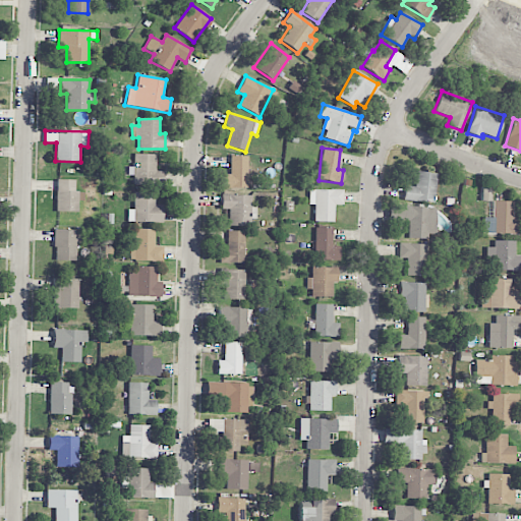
[(156,155),(134,154),(134,168),(128,168),(128,175),(133,175),(133,185),(164,185),(164,171),(156,171),(156,155)]
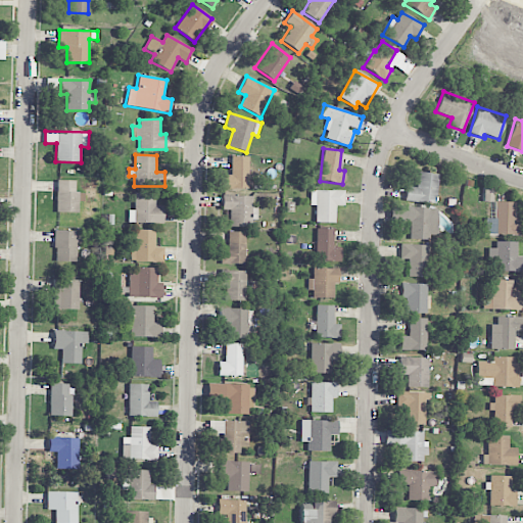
[(223,189),(248,189),(248,156),(231,156),(231,175),(223,175),(223,189)]
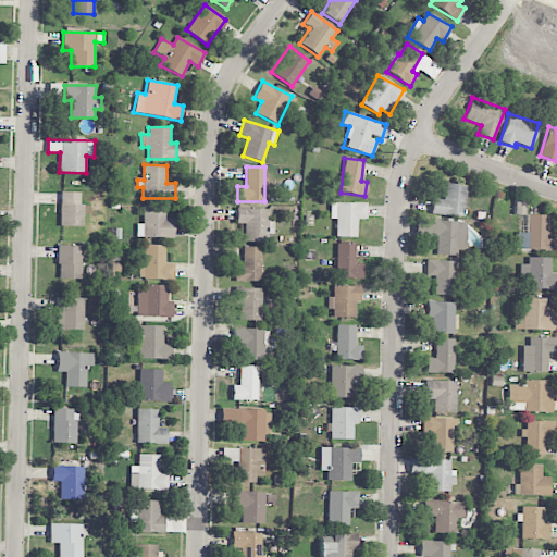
[(468,186),(445,183),(443,200),(432,198),(430,213),(463,218),(468,186)]
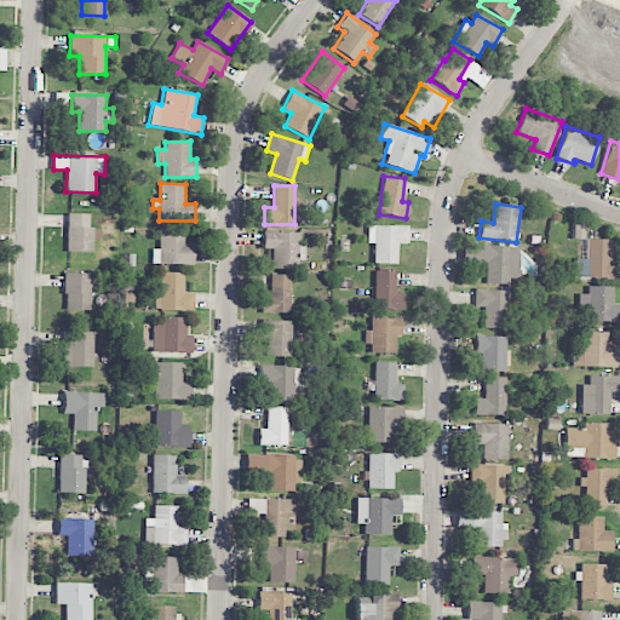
[(89,214),(67,213),(65,252),(92,252),(93,227),(89,227),(89,214)]
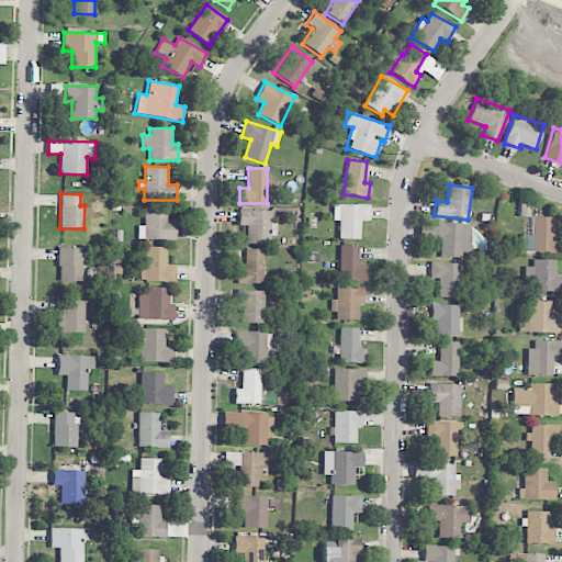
[(370,205),(333,204),(333,221),(338,221),(338,239),(360,239),(360,221),(369,221),(370,205)]
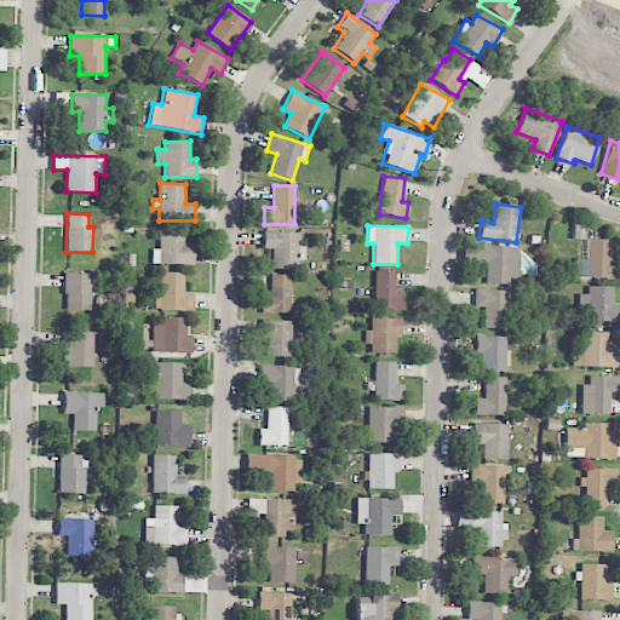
[(184,229),(160,229),(159,250),(153,250),(151,264),(193,265),(194,244),(184,244),(184,229)]
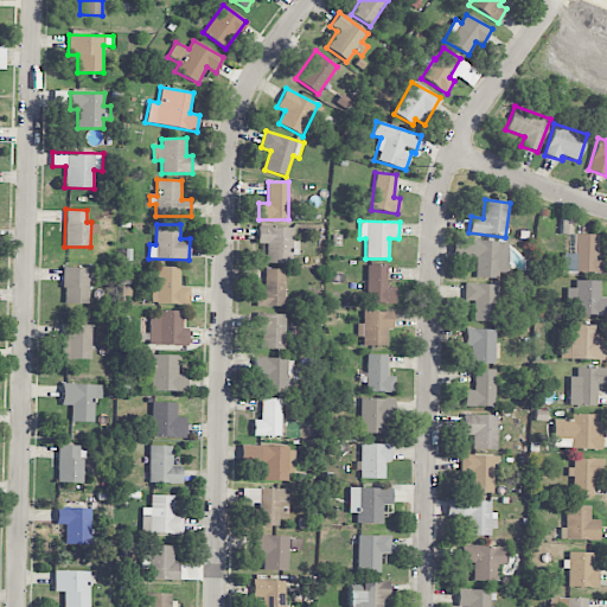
[(293,228),(257,227),(257,243),(267,243),(266,263),(295,264),(296,240),(292,240),(293,228)]
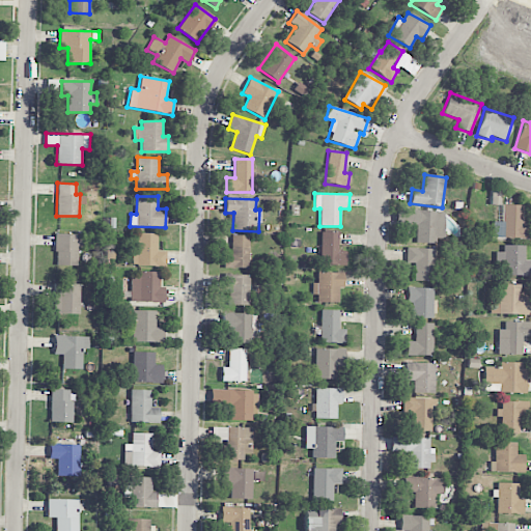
[(493,222),(493,238),(523,238),(523,205),(502,205),(502,222),(493,222)]
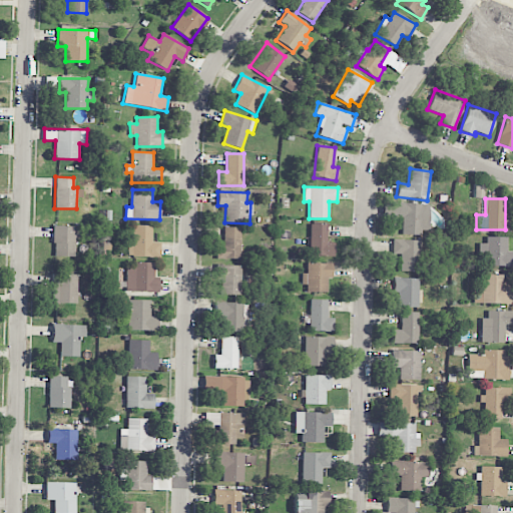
[(429,203),(386,202),(386,217),(402,217),(402,234),(428,235),(429,203)]
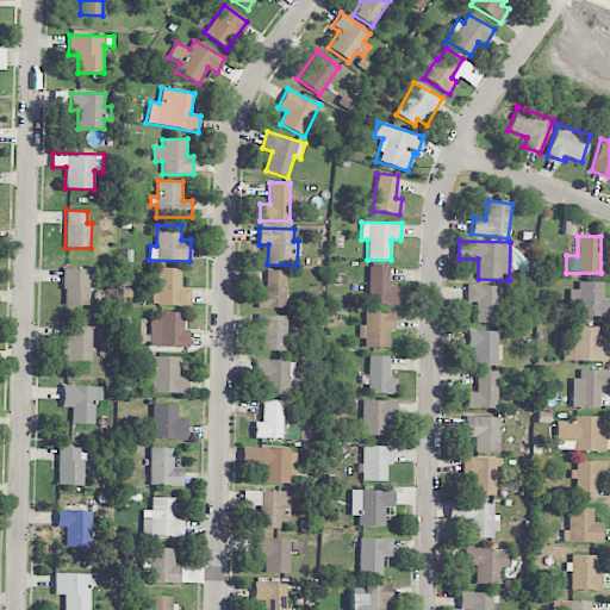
[(387,288),(388,267),(368,267),(367,305),(397,305),(398,288),(387,288)]
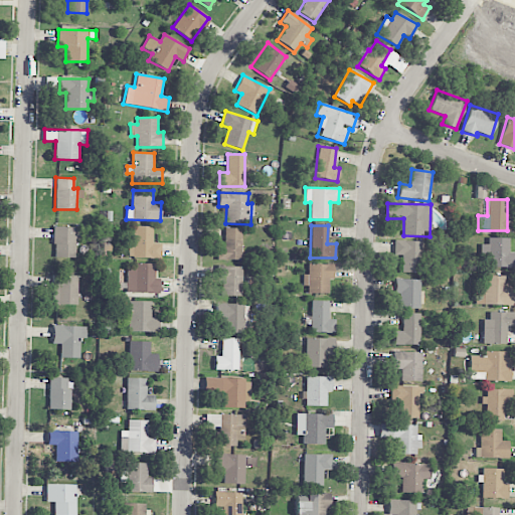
[(153,226),(133,226),(133,245),(129,245),(128,258),(160,258),(160,243),(153,243),(153,226)]
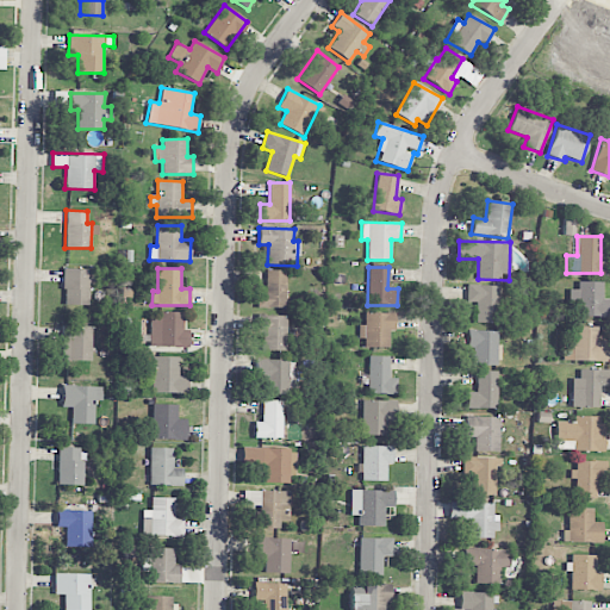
[(63,305),(89,305),(89,269),(63,269),(63,305)]
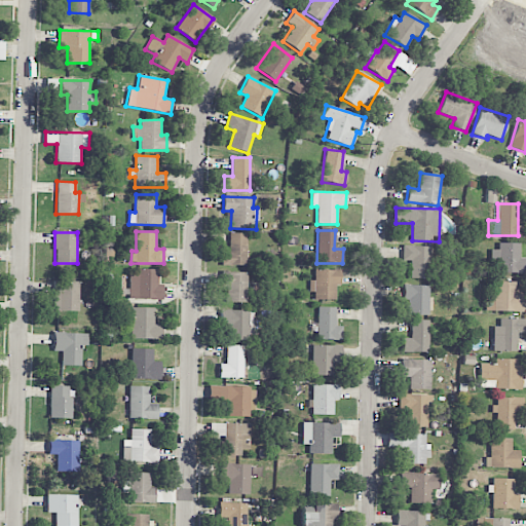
[(247,233),(228,233),(229,252),(221,252),(222,266),(248,265),(247,233)]
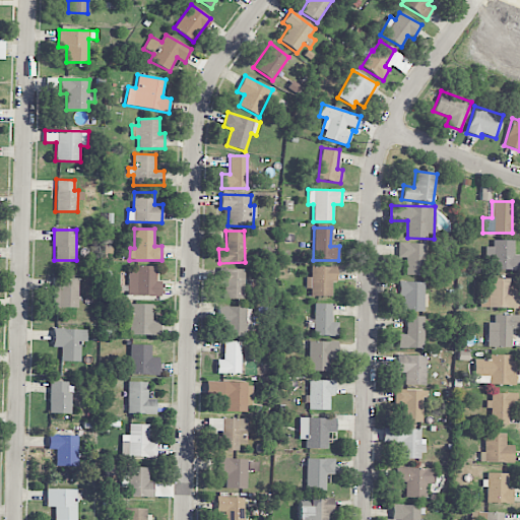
[(514,241),(493,240),(493,247),(485,247),(485,260),(493,260),(493,269),(519,270),(519,255),(514,255),(514,241)]
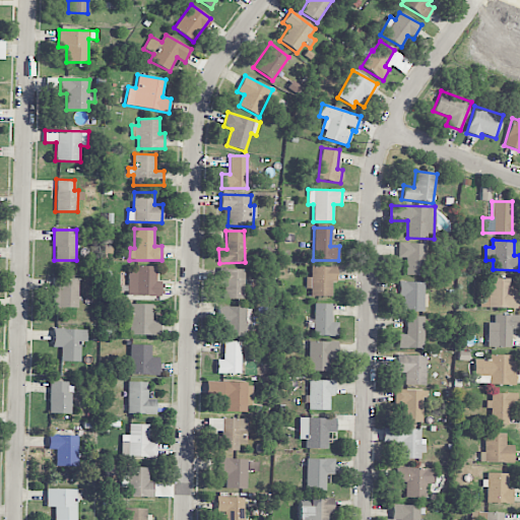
[(405,275),(426,275),(426,244),(398,243),(398,258),(405,258),(405,275)]
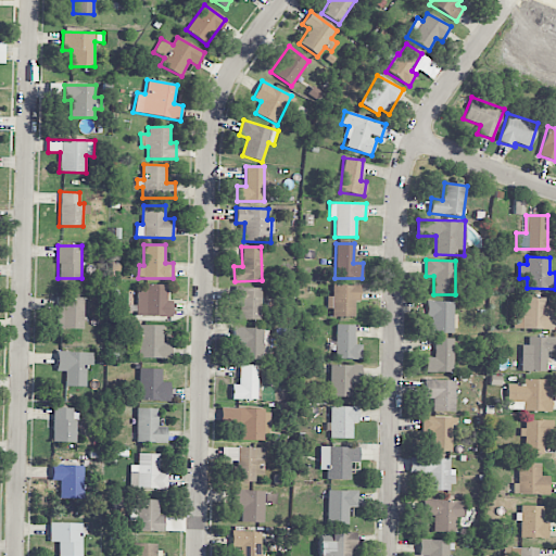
[(136,316),(171,317),(172,301),(166,301),(166,287),(137,286),(136,316)]
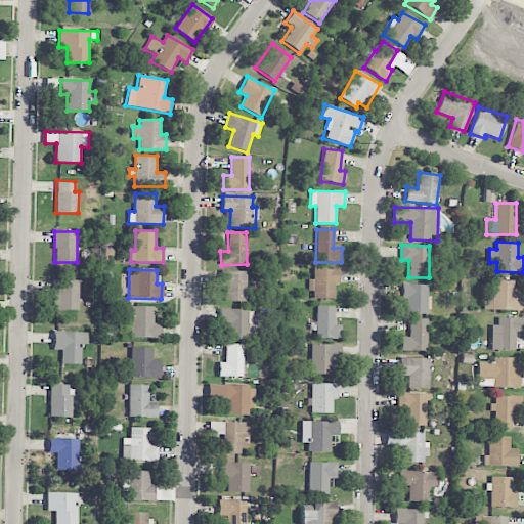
[(334,299),(334,285),(339,285),(339,269),(313,269),(313,279),(310,279),(310,298),(334,299)]
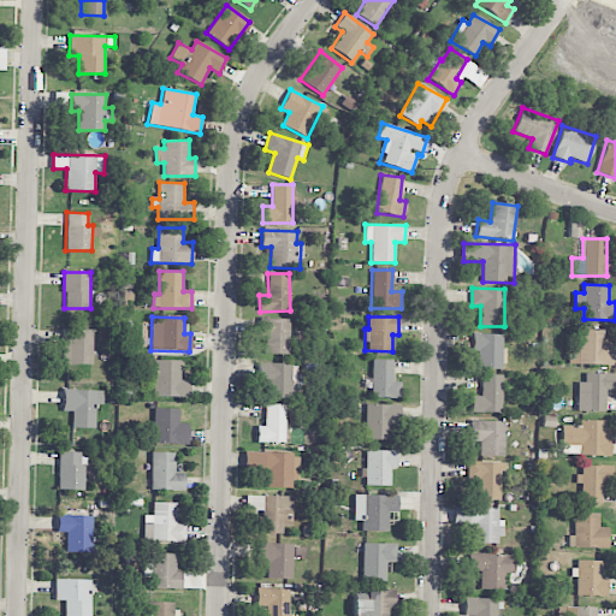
[(289,319),(260,319),(259,337),(265,337),(265,354),(289,354),(289,319)]
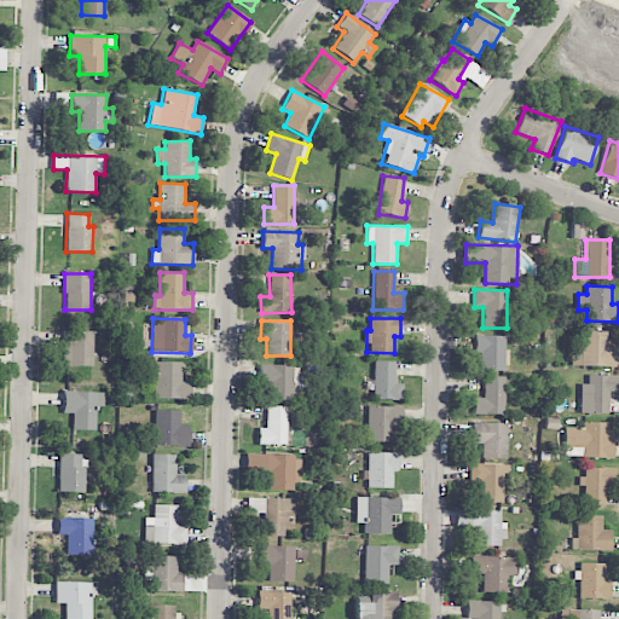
[(92,366),(93,331),(63,330),(62,366),(92,366)]
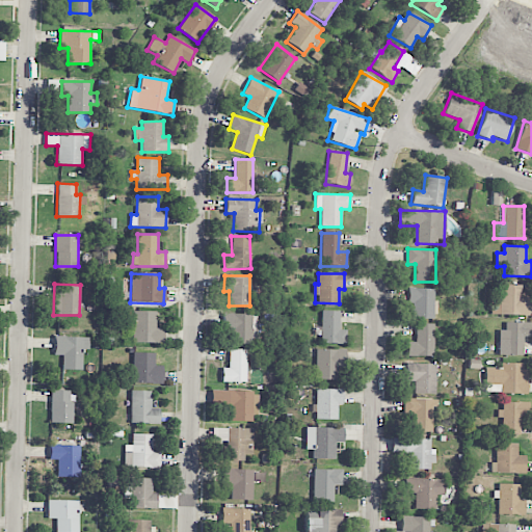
[(529,316),(529,297),(522,297),(522,285),(499,285),(498,307),(491,307),(491,315),(529,316)]
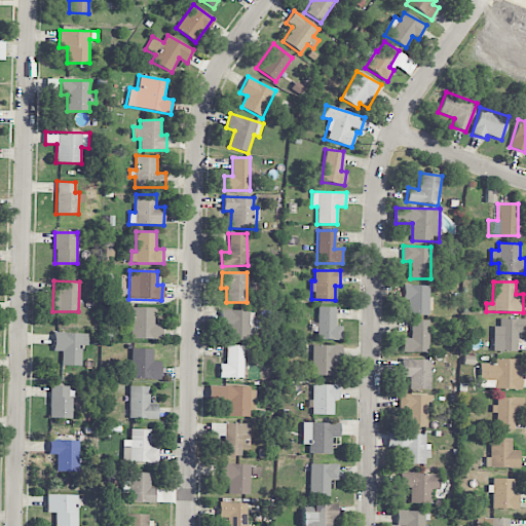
[(429,315),(429,286),(404,285),(403,300),(408,300),(408,314),(429,315)]
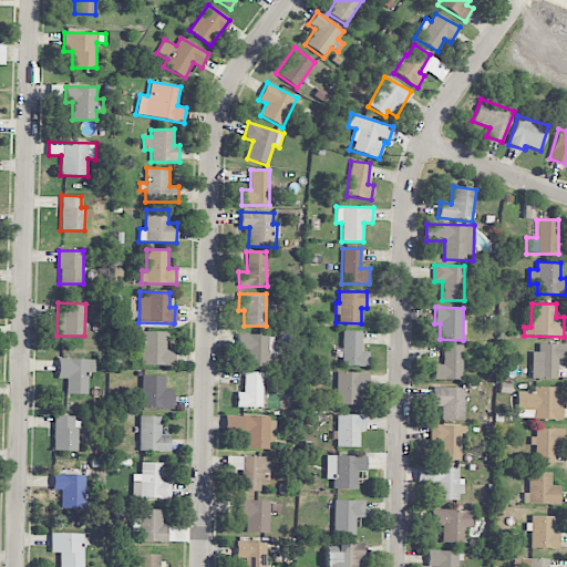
[(174,351),(166,350),(166,332),(142,331),(142,341),(138,341),(138,366),(174,366),(174,351)]
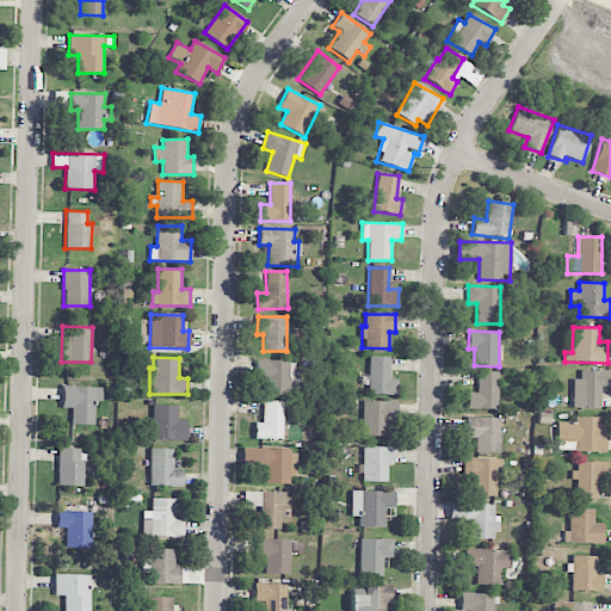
[(389,357),(368,357),(369,395),(397,395),(396,378),(389,378),(389,357)]
